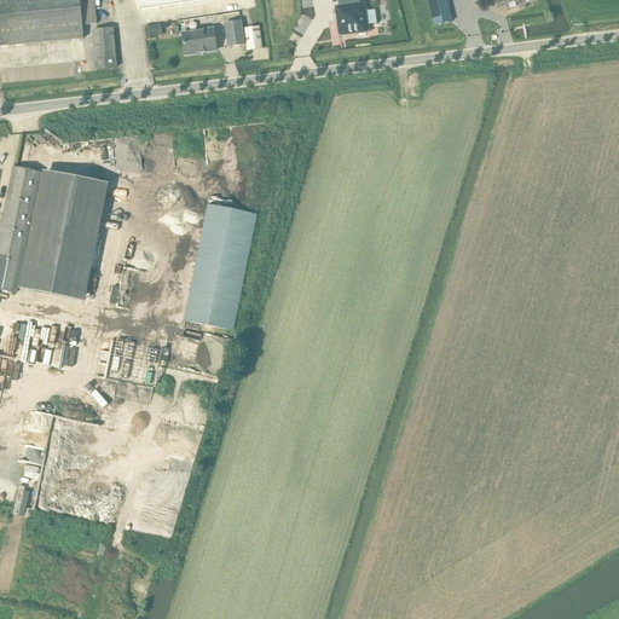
[(0,0),(0,46),(84,40),(82,25),(97,24),(93,0),(0,0)]
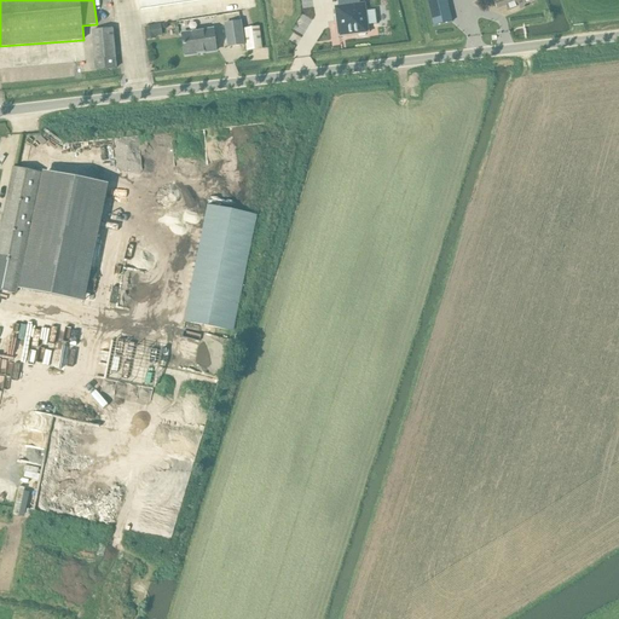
[(138,0),(140,10),(202,0),(138,0)]
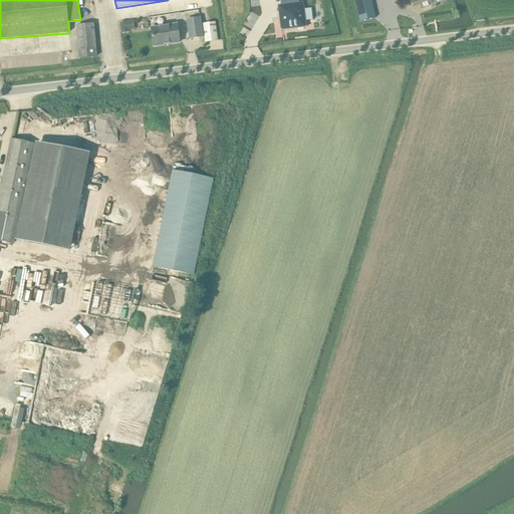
[(280,0),(282,16),(308,13),(306,0),(280,0)]
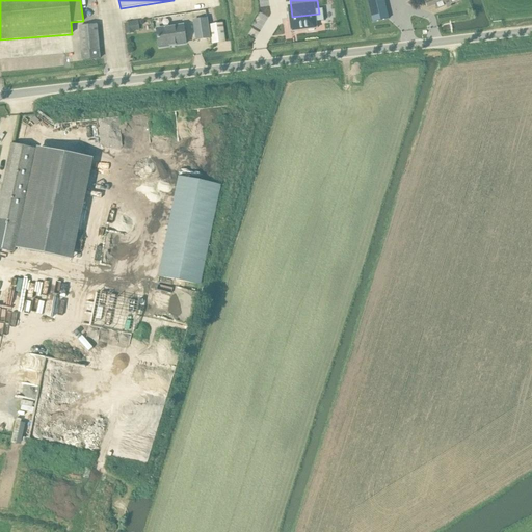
[(383,0),(367,0),(372,23),(389,19),(383,0)]
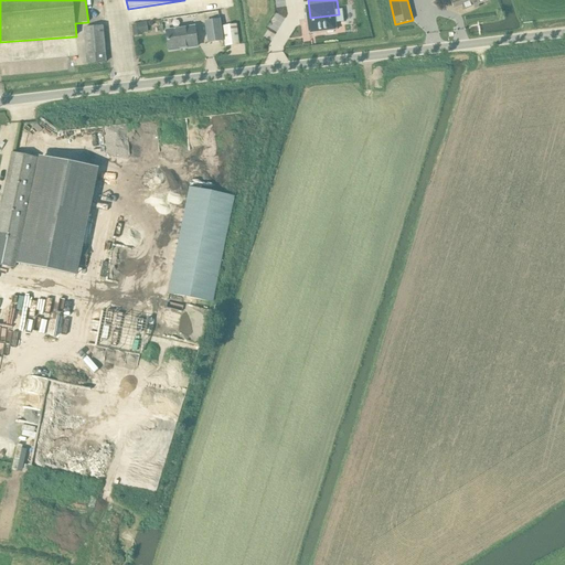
[(461,6),(464,10),(486,1),(486,0),(449,0),(454,9),(461,6)]
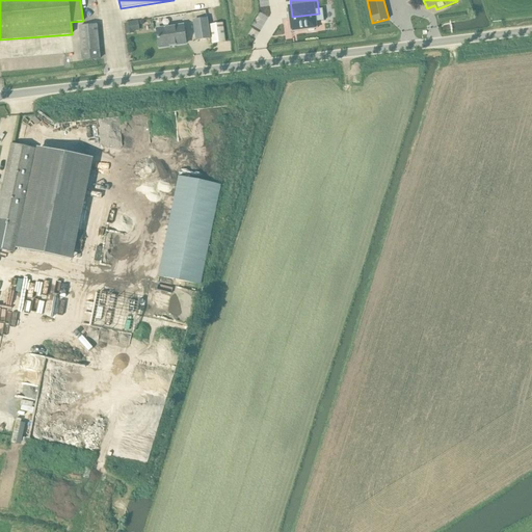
[(192,20),(195,42),(211,38),(207,18),(192,20)]
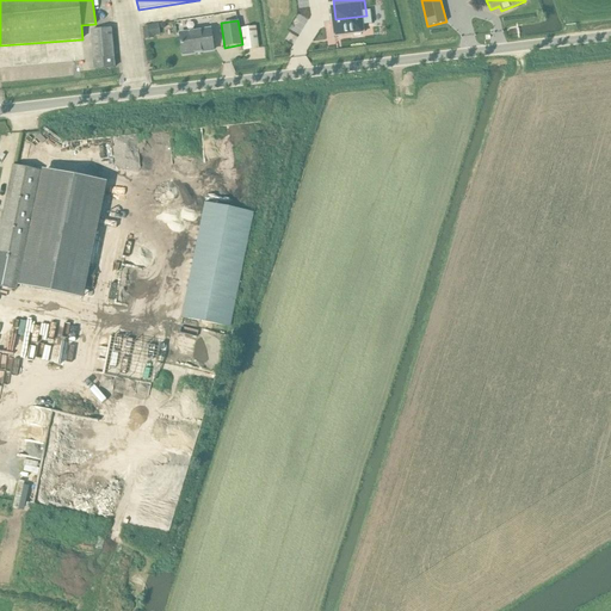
[(160,24),(143,25),(146,37),(161,36),(160,24)]
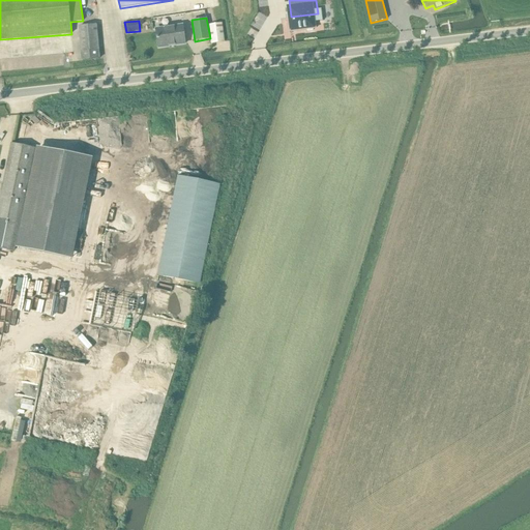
[(222,23),(208,25),(211,43),(225,41),(222,23)]
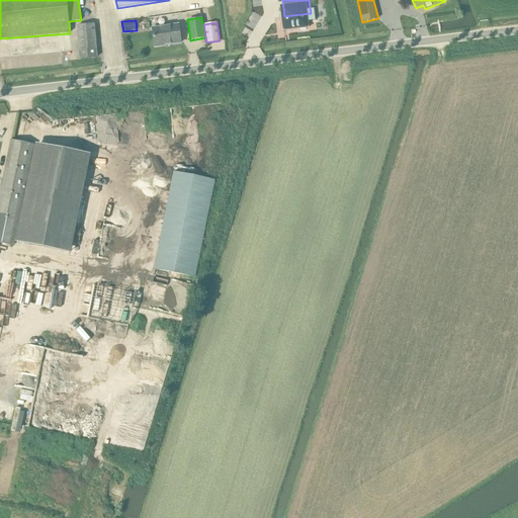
[(94,23),(76,25),(79,60),(97,57),(94,23)]
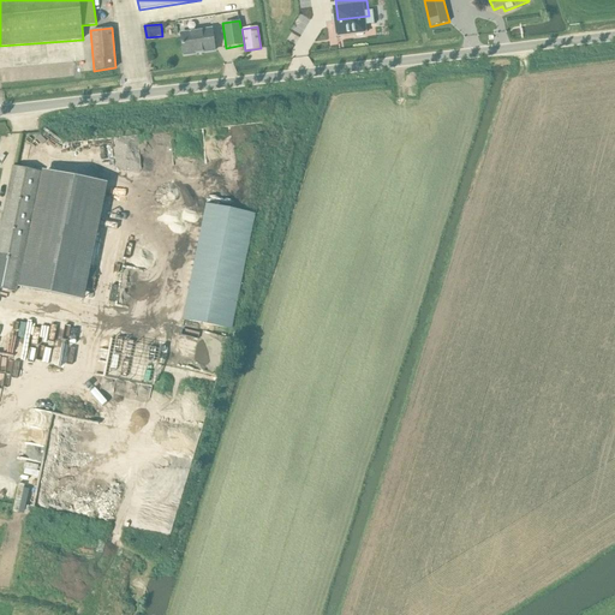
[(184,55),(214,51),(212,29),(180,34),(184,55)]
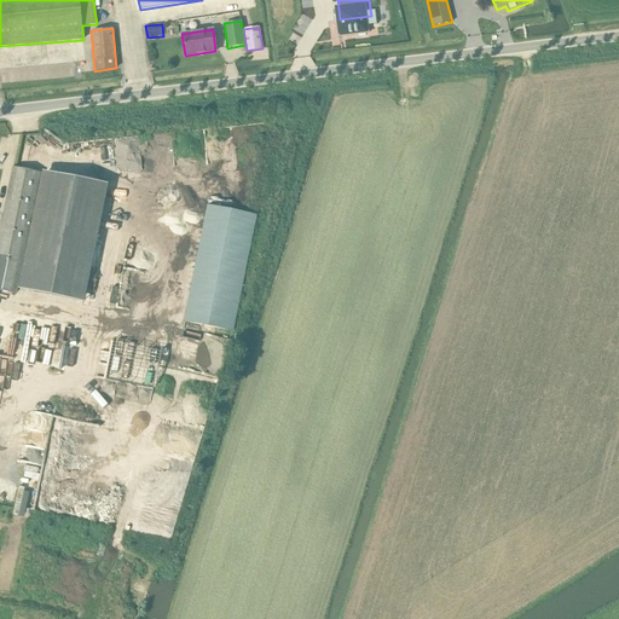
[(41,173),(12,167),(0,226),(0,290),(17,294),(41,173)]
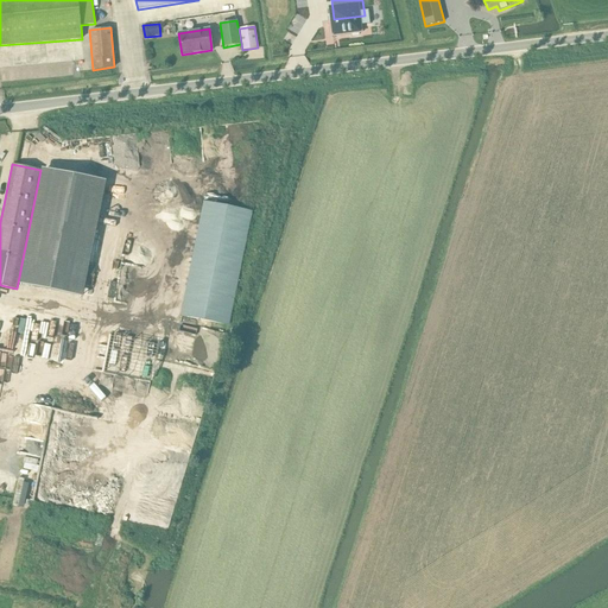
[(82,295),(106,183),(106,182),(42,169),(18,284),(82,297),(82,295)]
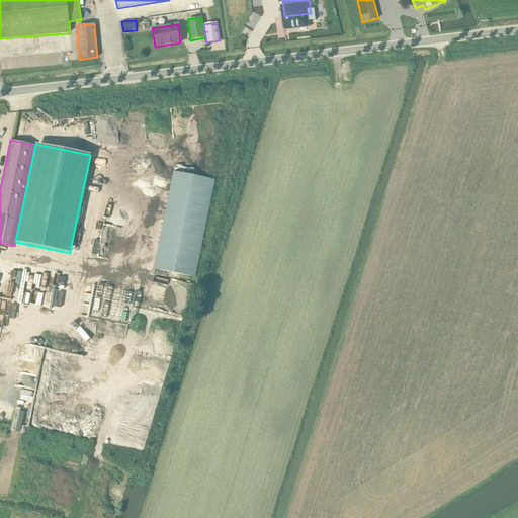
[(214,180),(173,172),(153,269),(195,277),(214,180)]
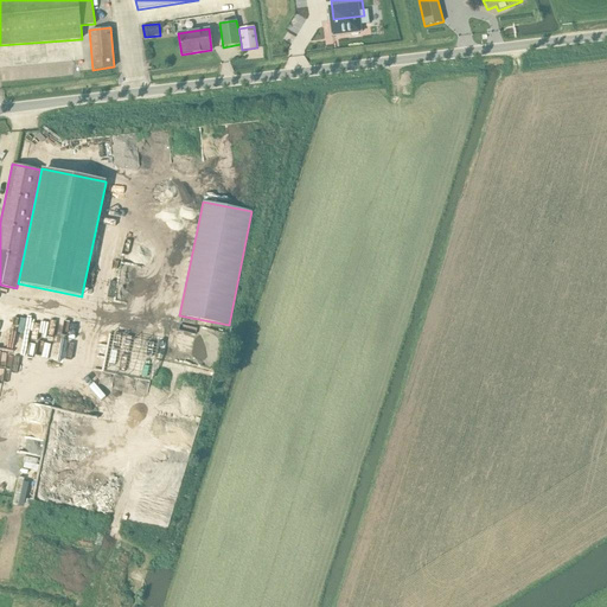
[(0,304),(0,332),(101,351),(97,370),(157,381),(166,333),(0,304)]
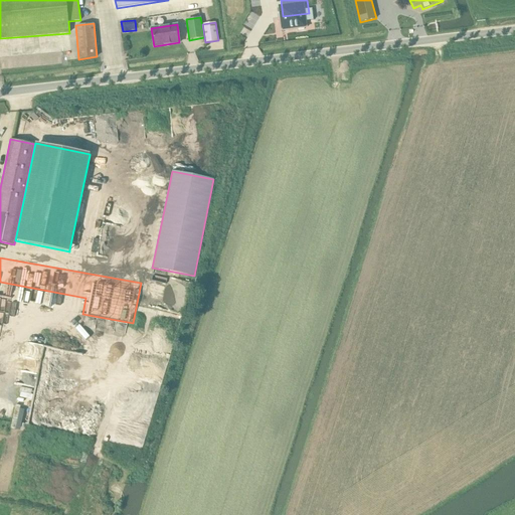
[(7,303),(4,306),(12,315),(16,312),(7,303)]
